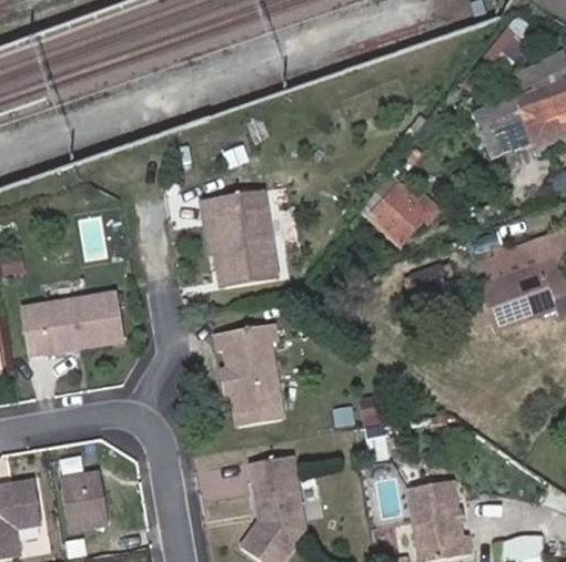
[(523,109),(565,93),(565,78),(519,94),(518,98),(523,109)]
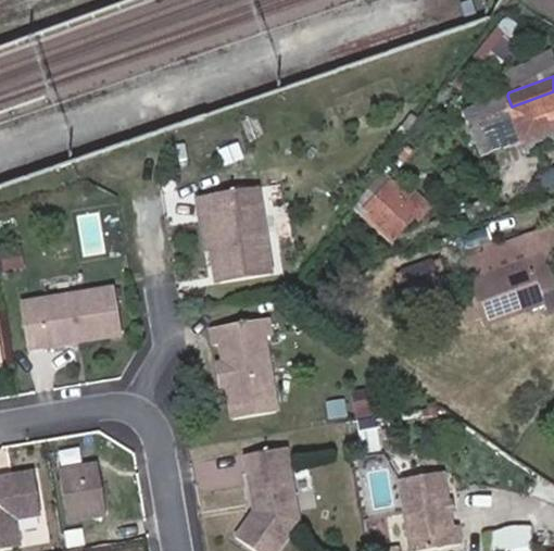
[(553,91),(512,107),(507,96),(478,105),(482,117),(474,122),(478,140),(486,139),(489,151),(553,129),(553,91)]
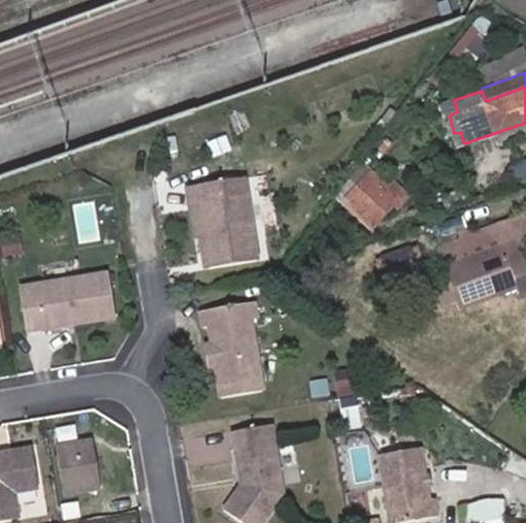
[(260,258),(248,173),(192,183),(195,198),(199,198),(200,203),(209,266),(260,258)]
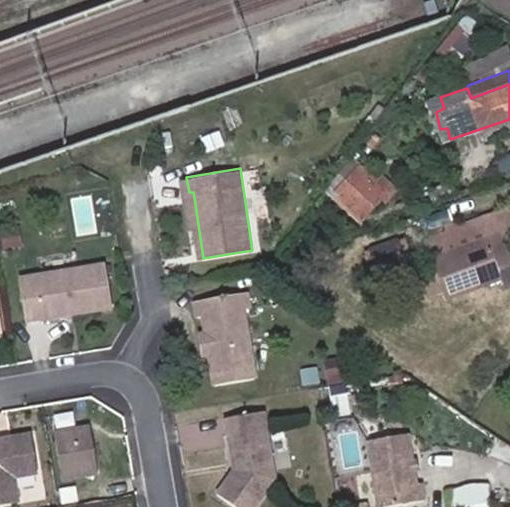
[(387,197),(363,173),(342,194),(366,218),(387,197)]
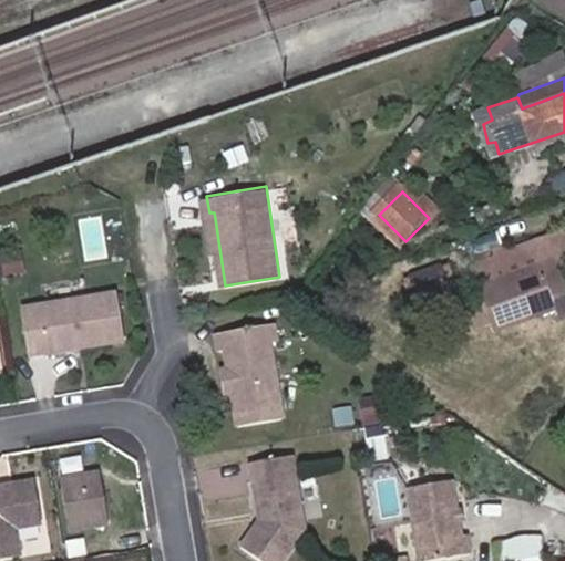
[(503,251),(507,261),(535,251),(538,263),(564,253),(564,245),(560,230),(503,251)]
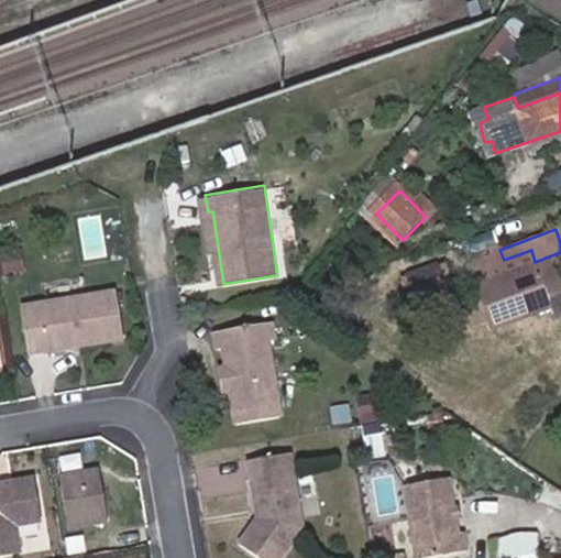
[(490,265),(504,260),(499,250),(498,245),(484,250),(485,253),(490,265)]
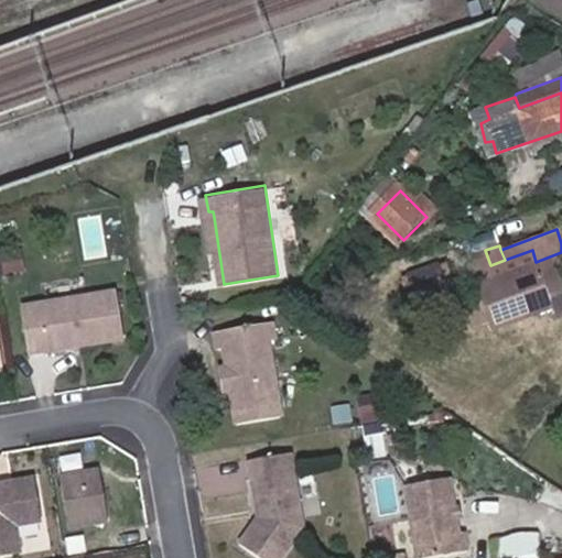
[(532,250),(505,260),(490,265),(495,276),(475,284),(493,329),(553,307),(551,299),(561,295),(561,252),(536,262),(532,250)]
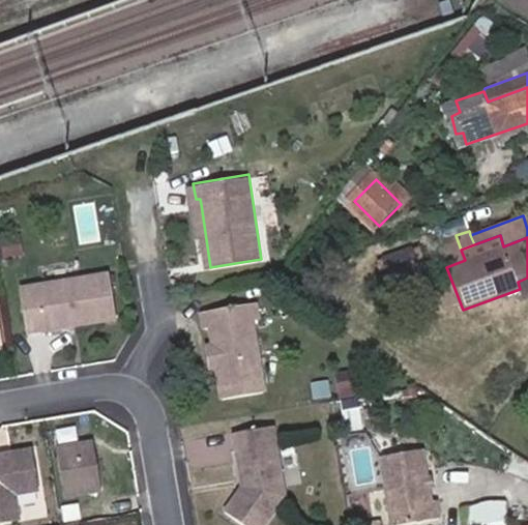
[(465,260),(461,250),(457,238),(439,245),(446,267),(465,260)]
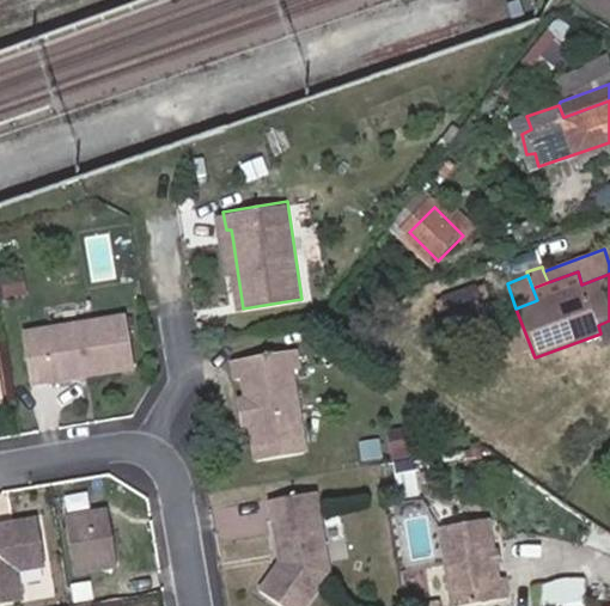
[(17,297),(13,276),(0,279),(0,297),(1,300),(17,297)]
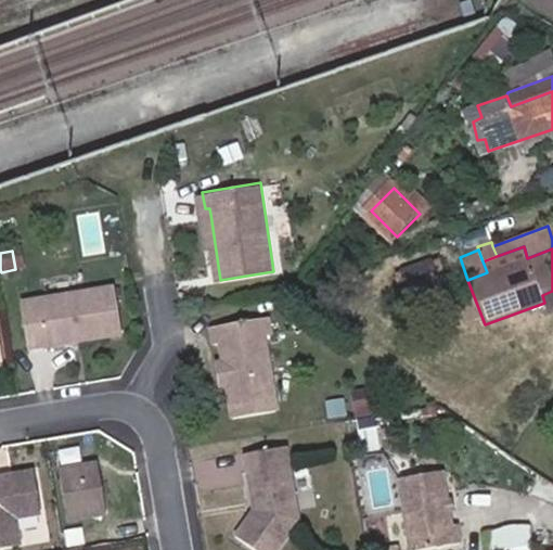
[(410,307),(441,296),(431,263),(396,276),(399,285),(408,282),(410,286),(403,289),(410,307)]
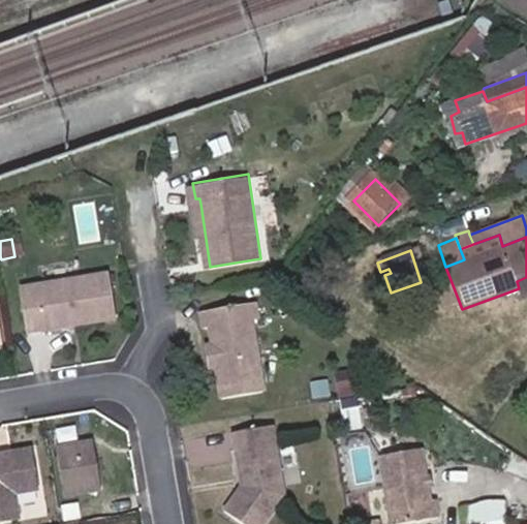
[(107,271),(18,286),(26,331),(115,315),(107,271)]
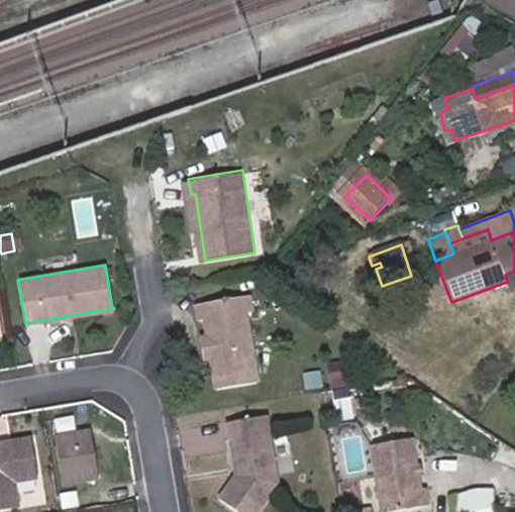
[(250,294),(198,303),(201,319),(207,318),(210,335),(214,356),(220,390),(260,383),(247,311),(253,310),(250,294)]
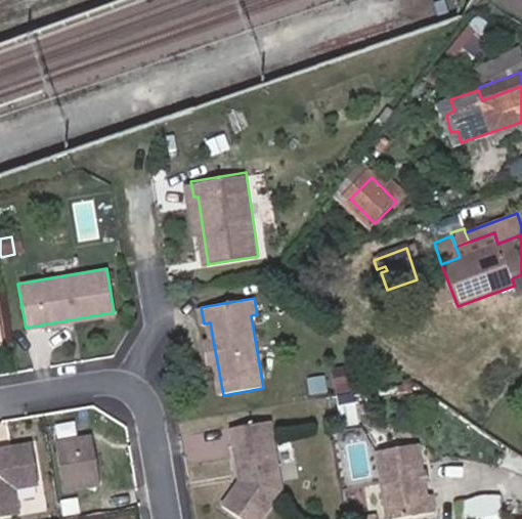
[(217,361),(213,340),(207,341),(211,362),(217,361)]
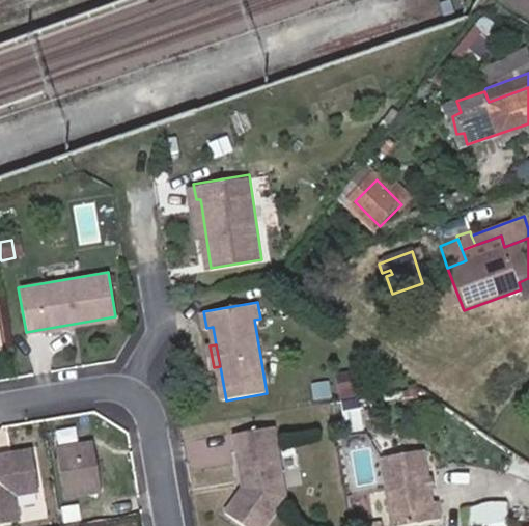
[(274,425),(233,433),(240,470),(249,471),(250,476),(229,505),(257,525),(261,525),(284,495),(274,425)]
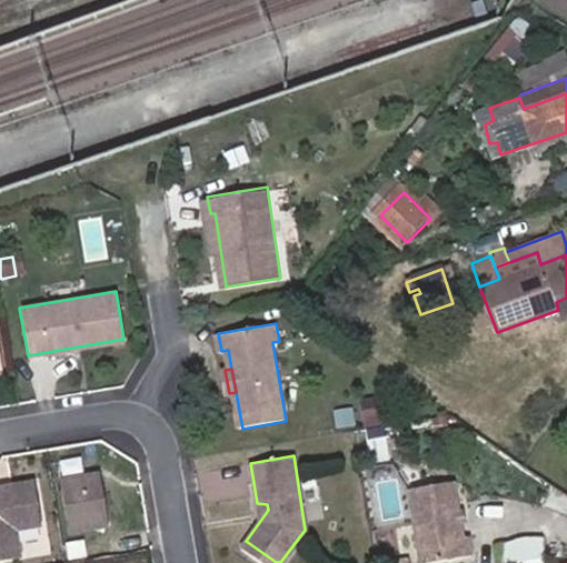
[(108,525),(98,469),(59,475),(67,532),(108,525)]
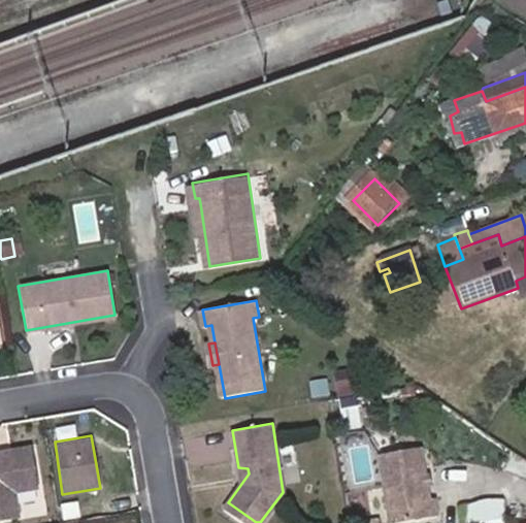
[(28,437),(0,444),(0,516),(22,511),(17,489),(38,483),(28,437)]
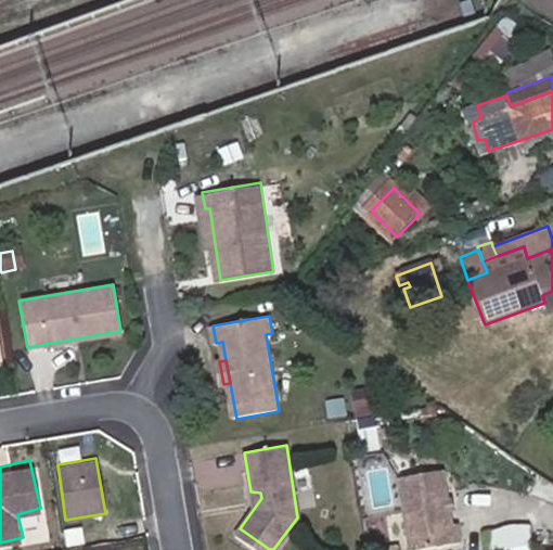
[(449,500),(446,470),(402,474),(411,548),(460,542),(458,525),(451,526),(449,500)]
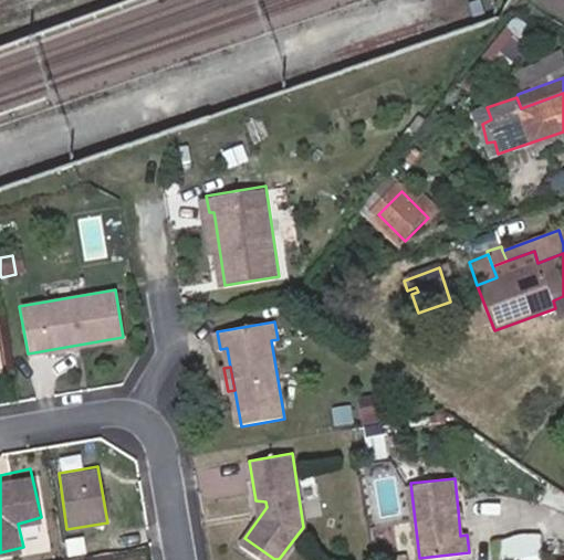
[(465,508),(458,509),(460,536),(467,535),(465,508)]
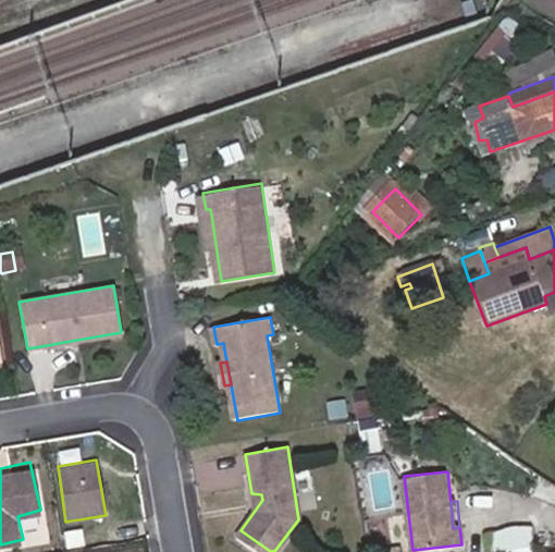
[(493,522),(493,549),(531,549),(531,522),(493,522)]
